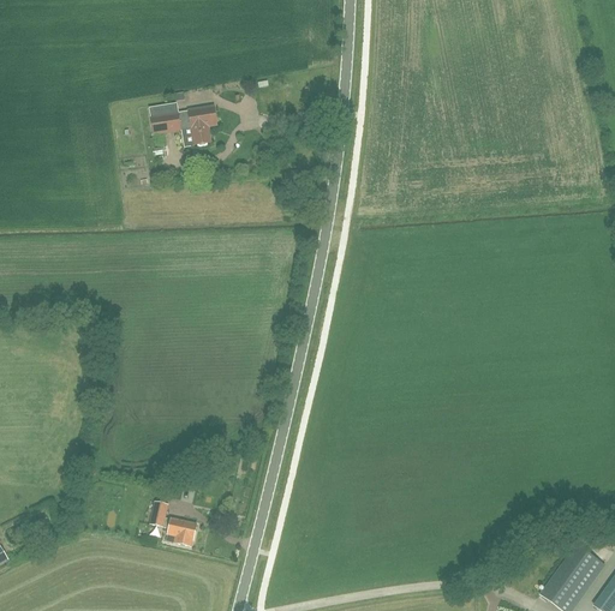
[(210,141),(207,124),(216,123),(214,105),(187,108),(178,111),(177,100),(149,106),(154,133),(180,129),(180,127),(191,126),(193,143),(210,141)]
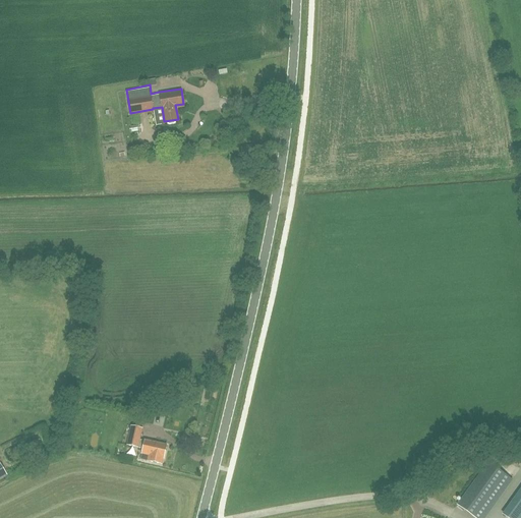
[(141,451),(148,453),(147,458),(162,462),(166,443),(139,437),(141,426),(131,423),(127,443),(143,446),(141,451)]
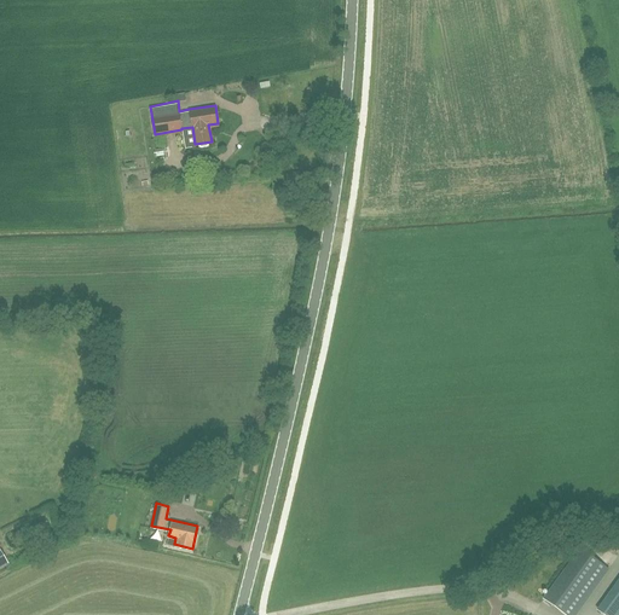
[(580,546),(544,597),(568,614),(572,614),(608,566),(580,546)]
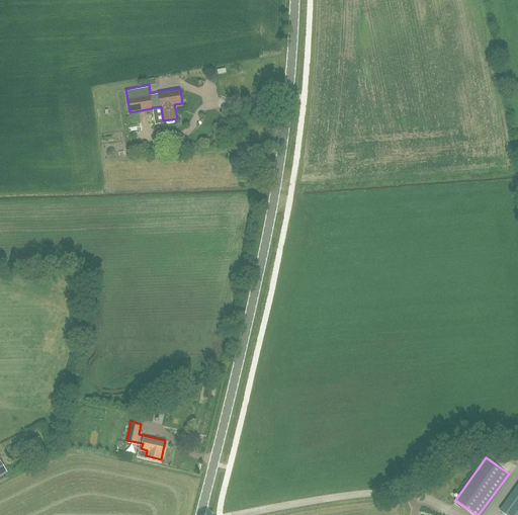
[(517,514),(517,483),(500,509),(509,514),(517,514)]
